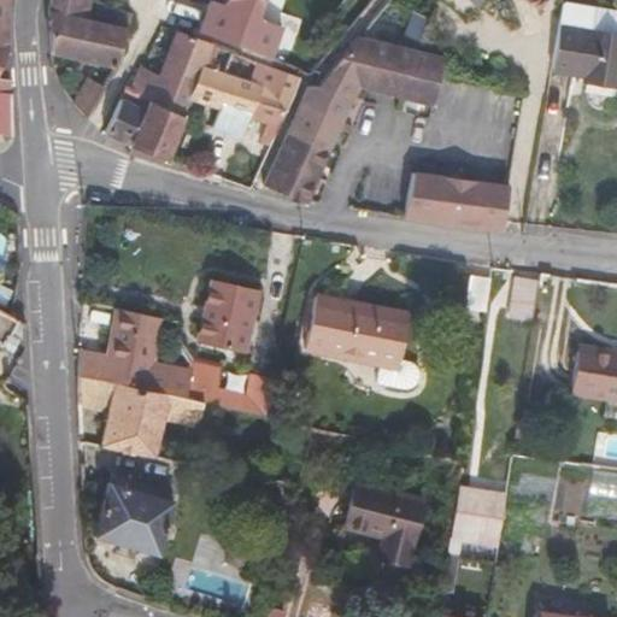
[(10,0),(0,0),(0,71),(12,46),(10,0)]
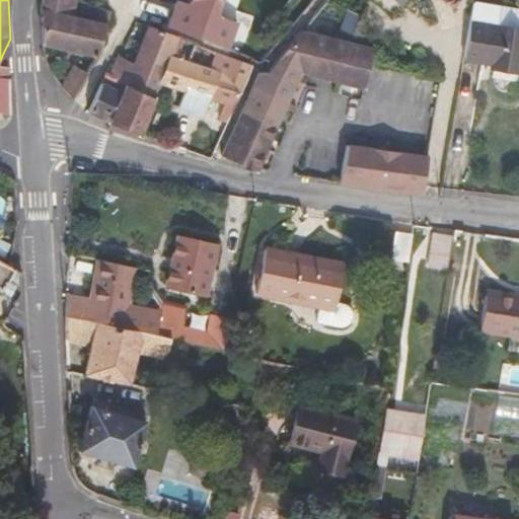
[(61,87),(72,99),(97,58),(106,23),(98,21),(72,15),(75,0),(42,0),(41,11),(41,28),(43,46),(76,53),(71,69),(68,67),(57,81),(61,87)]
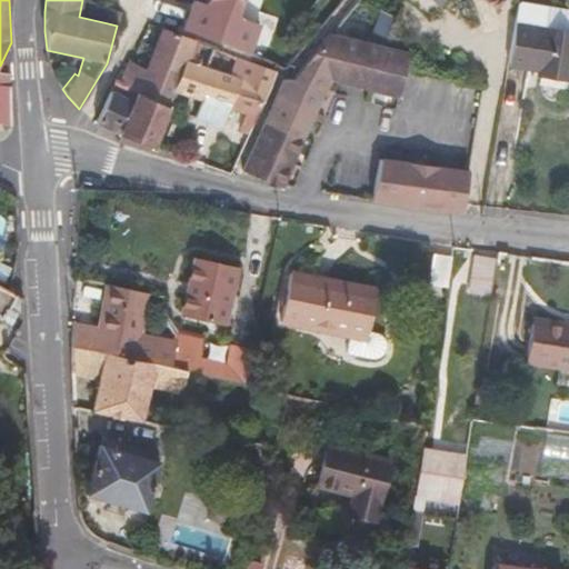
[(195,5),(186,28),(233,46),(242,19),(237,18),(242,0),(210,0),(208,9),(195,5)]
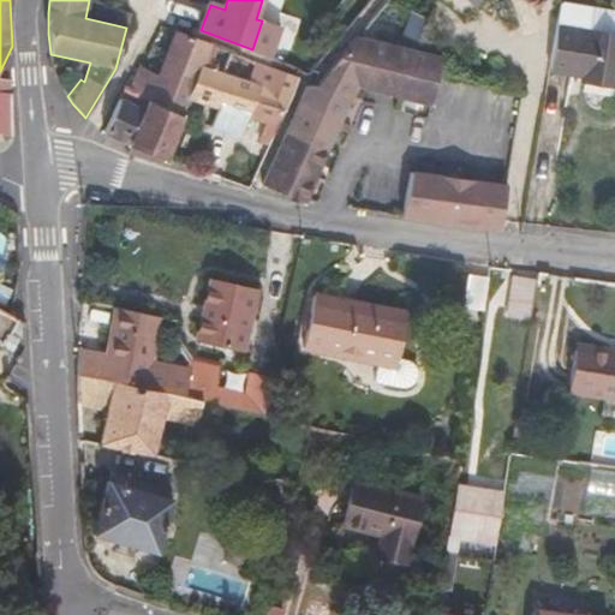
[(429,102),(437,71),(440,59),(412,52),(423,21),(384,0),(315,85),(304,85),(263,183),(303,202),(356,84),(429,102)]
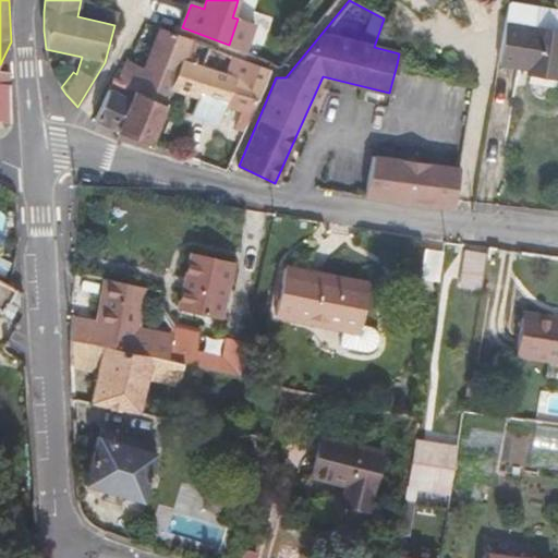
[(108,16),(111,9),(96,3),(94,12),(108,16)]
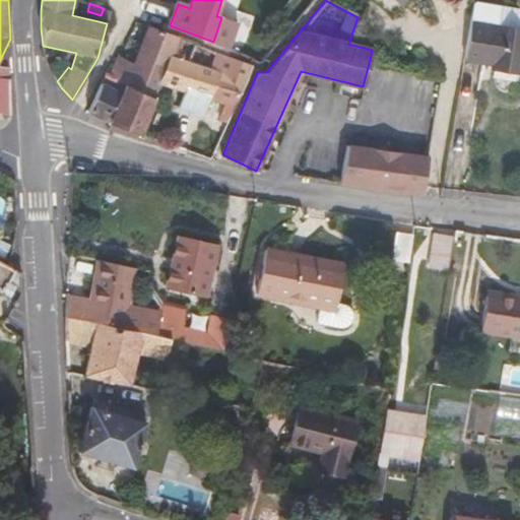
[(516,72),(519,47),(519,9),(473,3),(465,59),(494,64),(493,68),(516,72)]
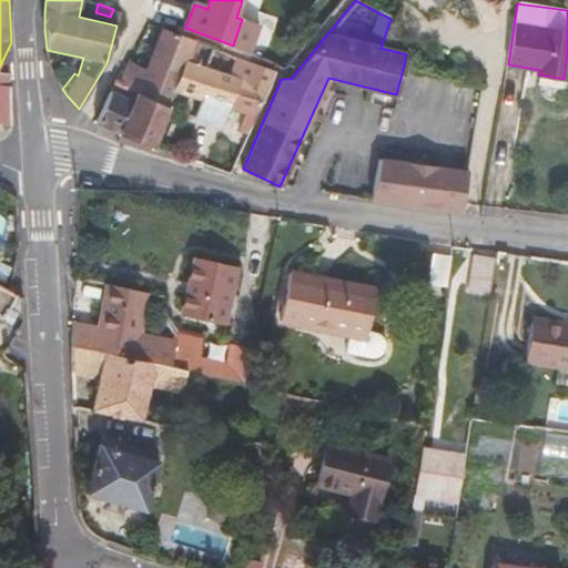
[(108,23),(117,26),(121,11),(113,9),(110,17),(108,23)]
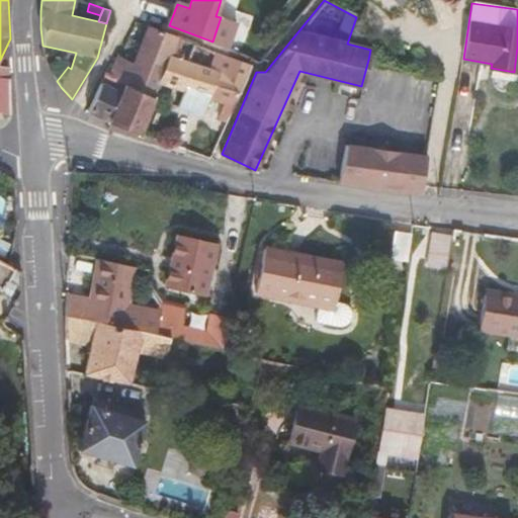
[(117,57),(109,78),(125,85),(155,99),(161,85),(162,86),(173,56),(178,57),(184,40),(148,26),(132,62),(117,57)]
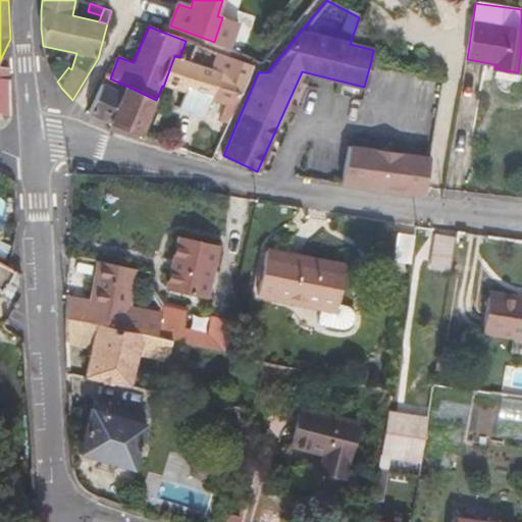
[(225,72),(179,57),(174,56),(163,87),(185,93),(177,108),(204,115),(210,101),(233,108),(252,66),(231,58),(225,72)]
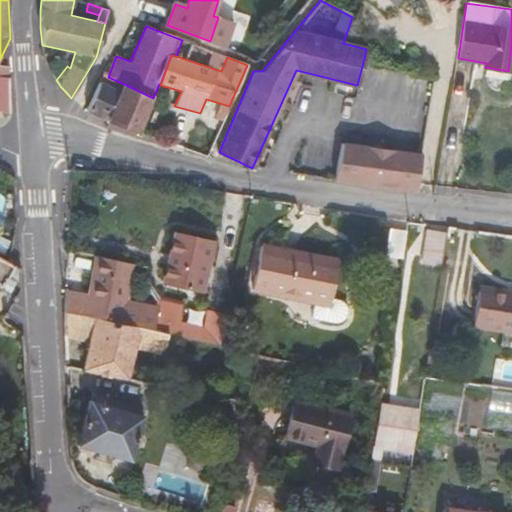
[(124,84),(108,77),(105,75),(89,112),(107,120),(124,84)]
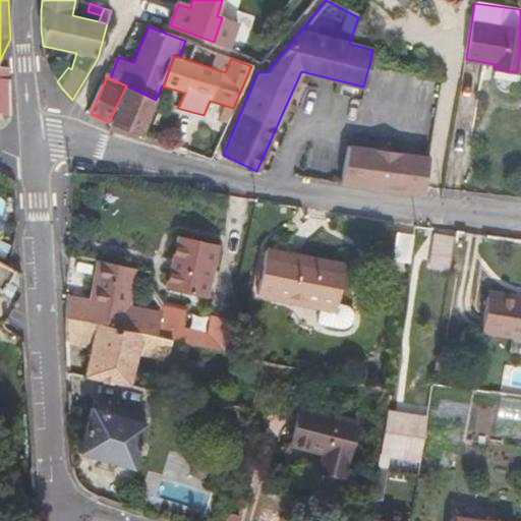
[(0,113),(9,115),(8,79),(0,77),(0,113)]
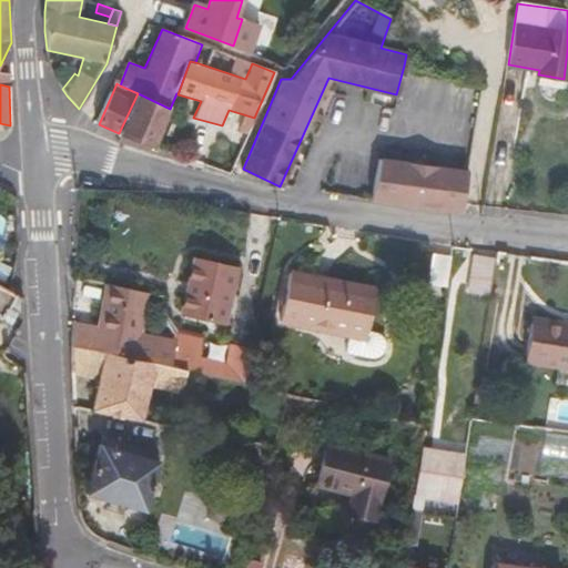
[(170,109),(138,93),(119,133),(156,146),(170,109)]
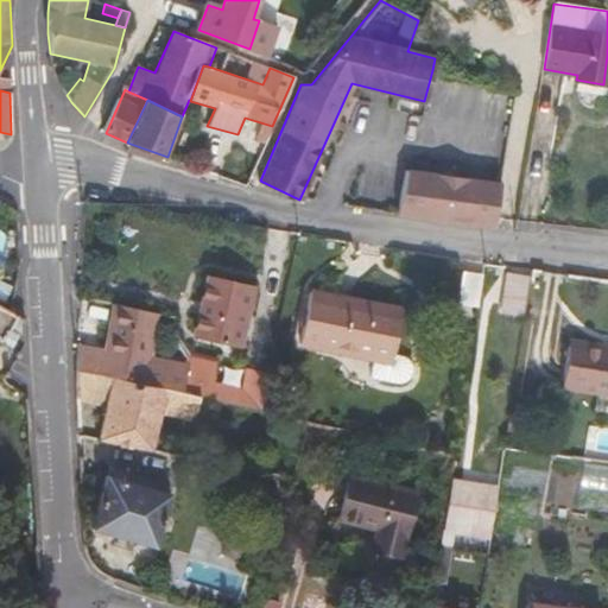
[(398,215),(492,228),(500,184),(407,170),(398,215)]
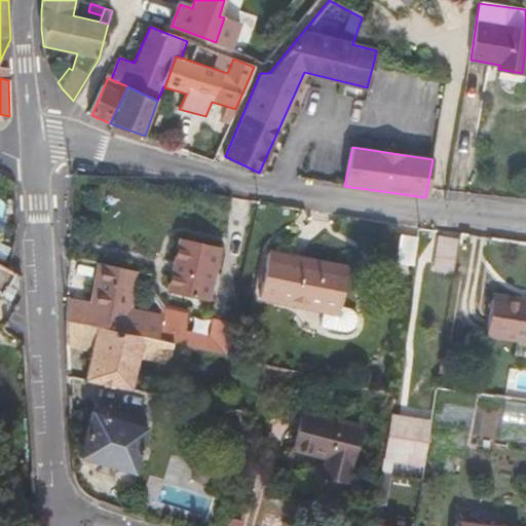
[(399,254),(414,257),(417,235),(402,233),(399,254)]
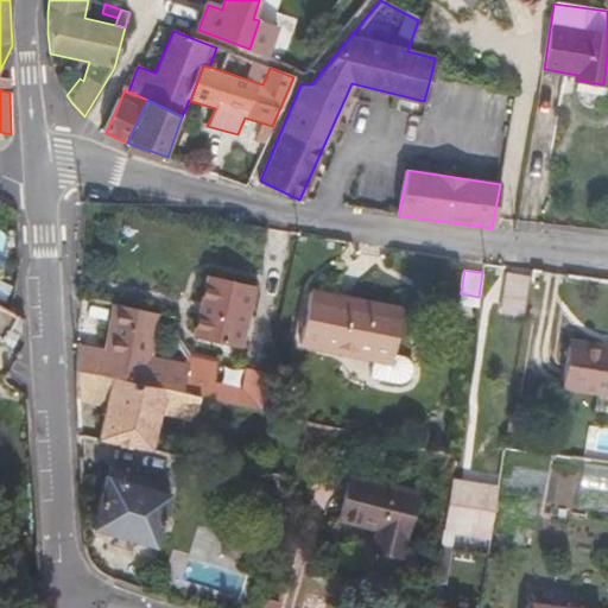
[(499,310),(525,316),(531,277),(506,273),(499,310)]
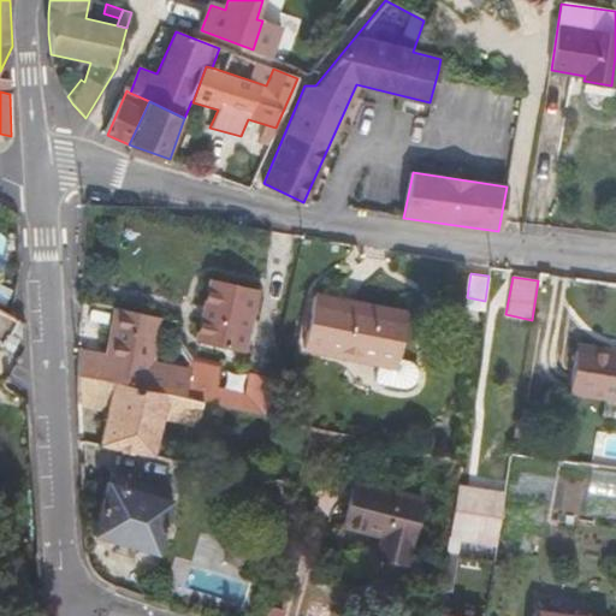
[(212,282),(199,338),(243,350),(256,292),(212,282)]
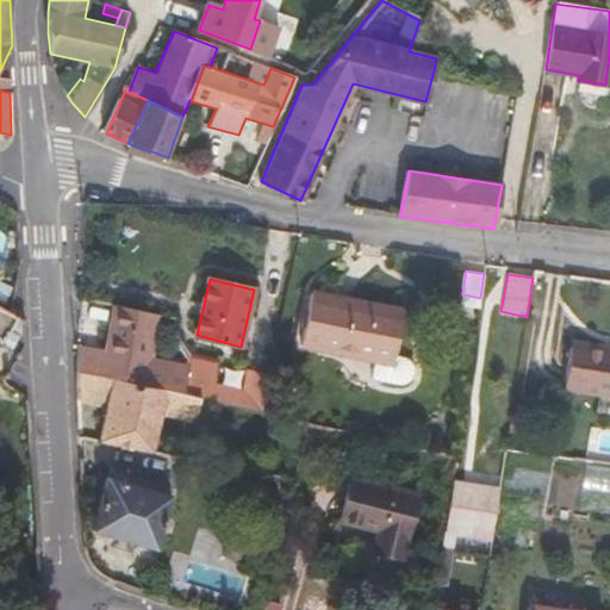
[(403,311),(312,293),(302,347),(392,365),(403,311)]
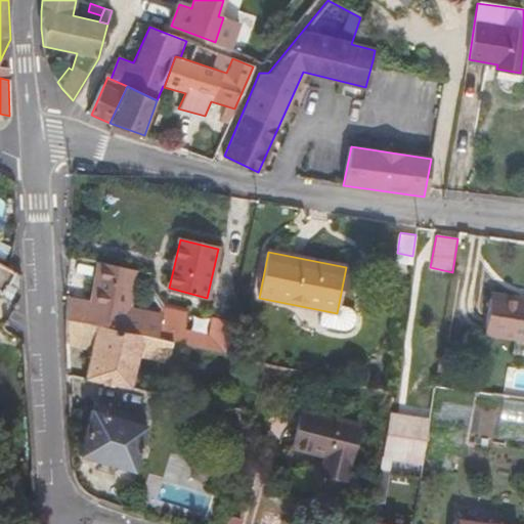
[(12,272),(8,270),(0,264),(0,292),(9,298),(15,288),(7,281),(12,272)]
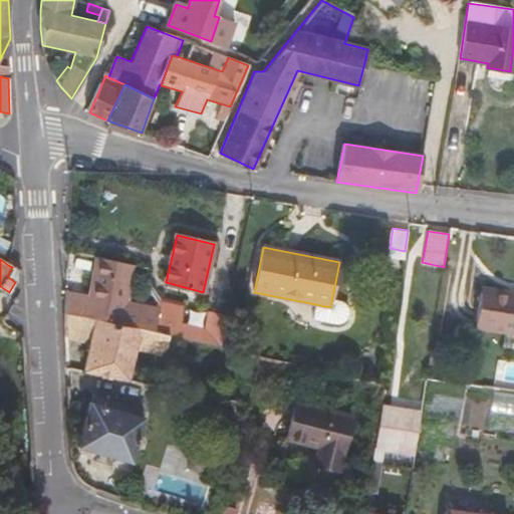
[(66,294),(65,313),(166,335),(179,338),(181,326),(159,322),(145,319),(146,310),(123,305),(132,264),(106,259),(97,301),(66,294)]
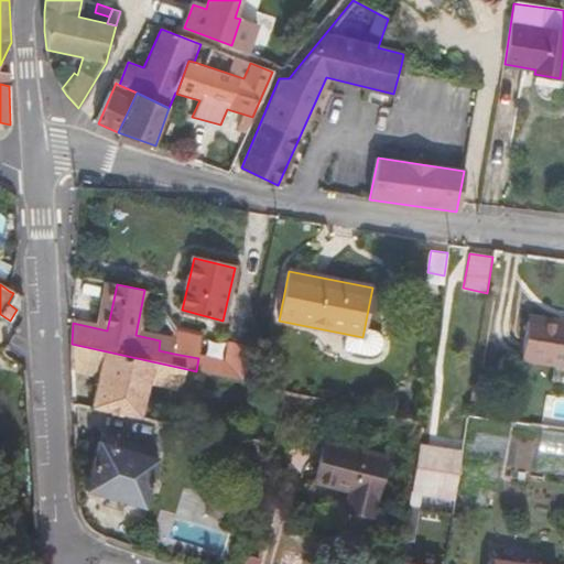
[(563,368),(563,324),(527,318),(520,361),(563,368)]
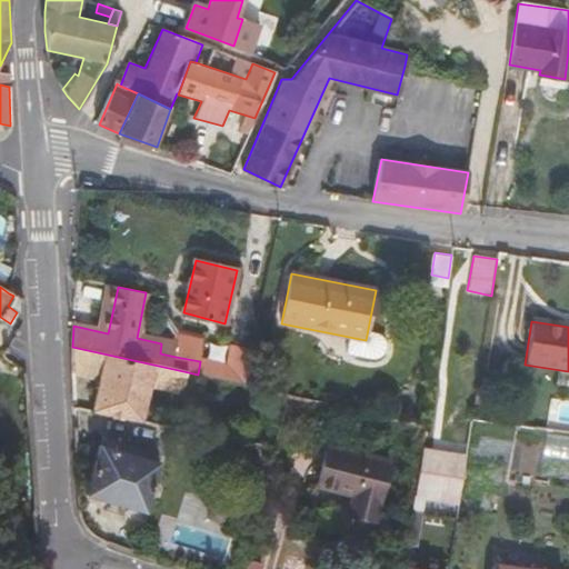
[(176,357),(200,361),(203,338),(181,333),(176,357)]
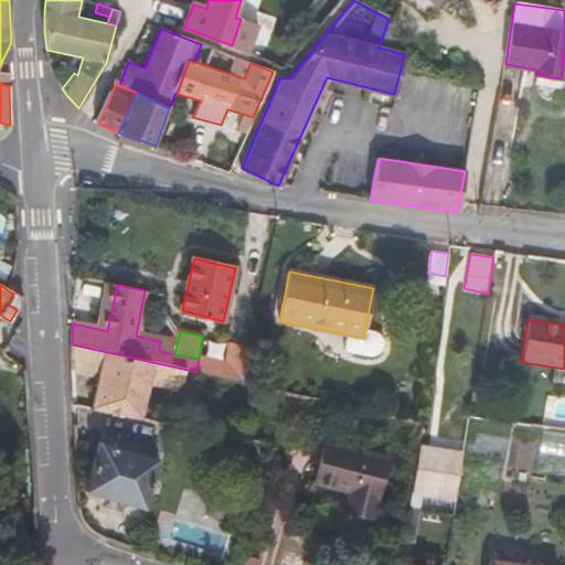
[(72,344),(71,361),(102,368),(94,406),(139,417),(148,383),(177,388),(182,369),(72,344)]
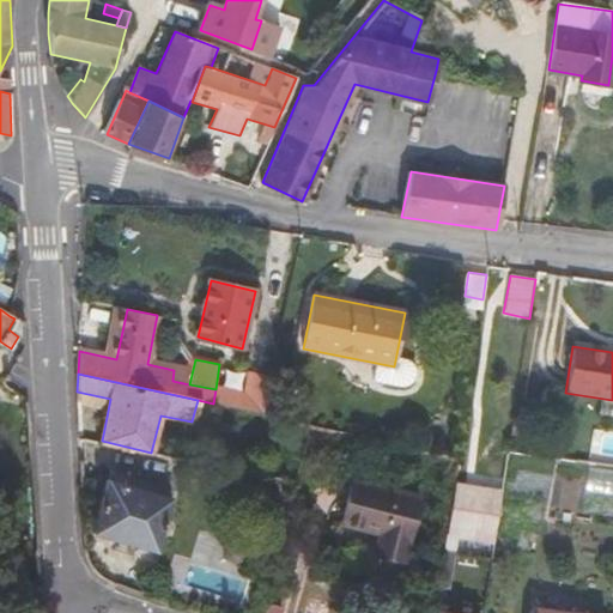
[(216,389),(213,404),(252,413),(255,394),(235,390),(234,394),(216,389)]
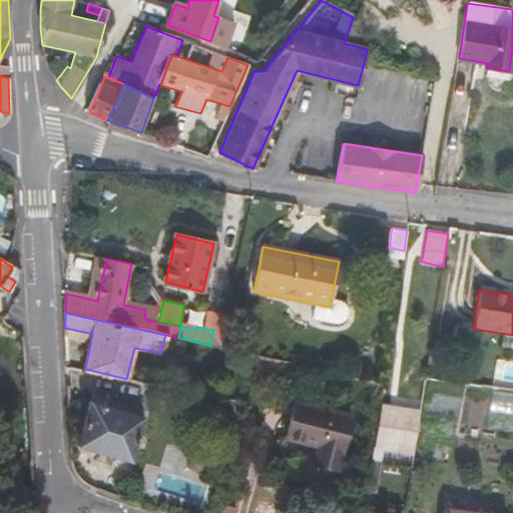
[(458,423),(460,386),(436,385),(434,421),(458,423)]
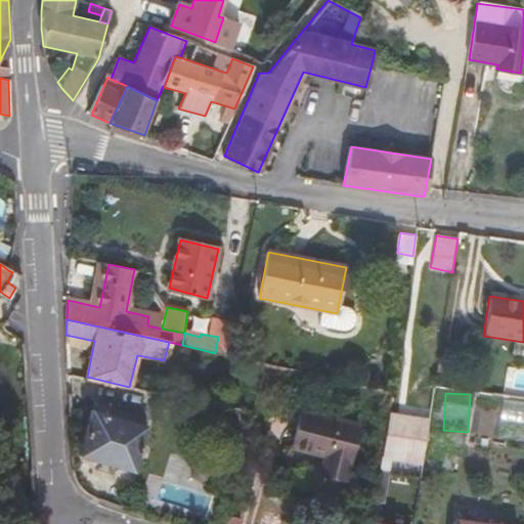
[(96,410),(93,410),(82,453),(132,468),(144,425),(142,425),(144,417),(97,403),(96,410)]
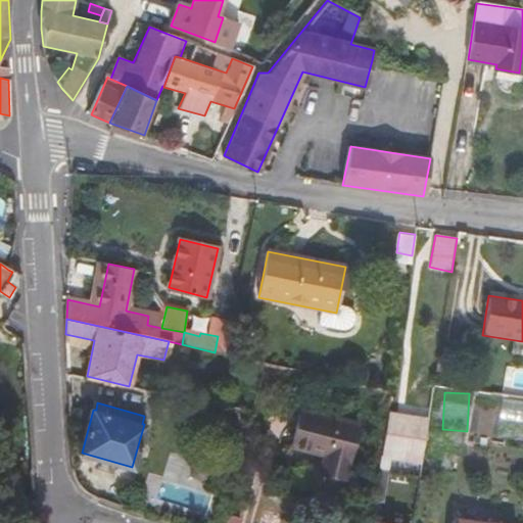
[(342,477),(357,424),(302,411),(292,446),(324,456),(320,471),(342,477)]
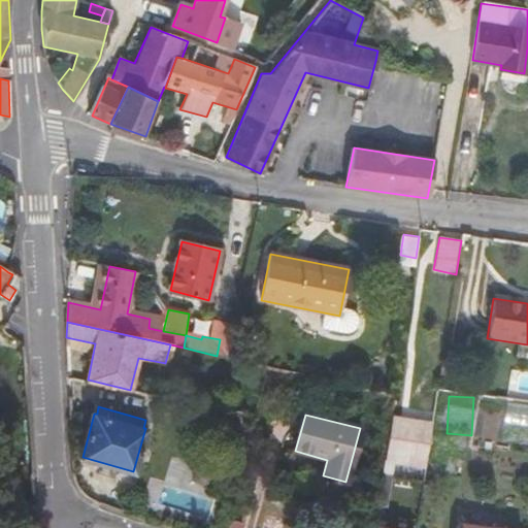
[(395,461),(425,466),(431,425),(392,418),(383,473),(392,475),(395,461)]
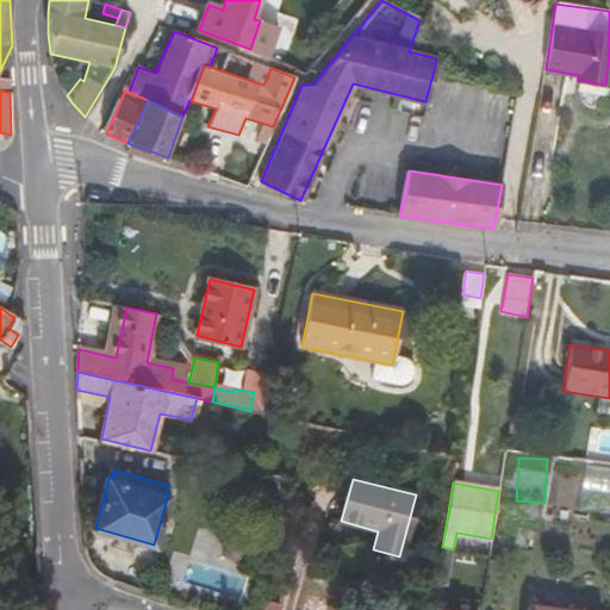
[(443,603),(453,549),(442,547),(434,602),(443,603)]
